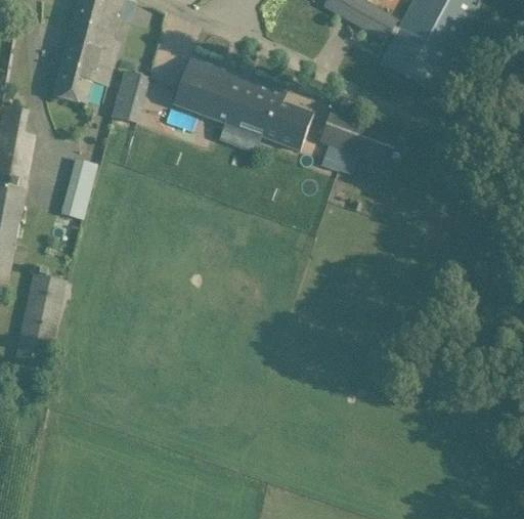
[(79,0),(68,41),(83,45),(79,61),(112,71),(120,40),(114,38),(124,0),(79,0)]
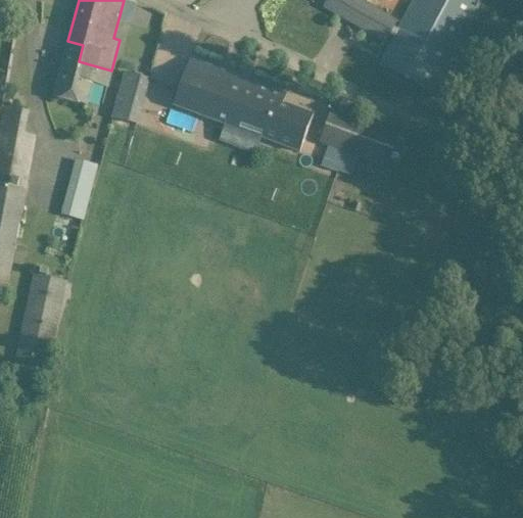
[(325,0),(323,4),(385,40),(397,17),(366,0),(325,0)]
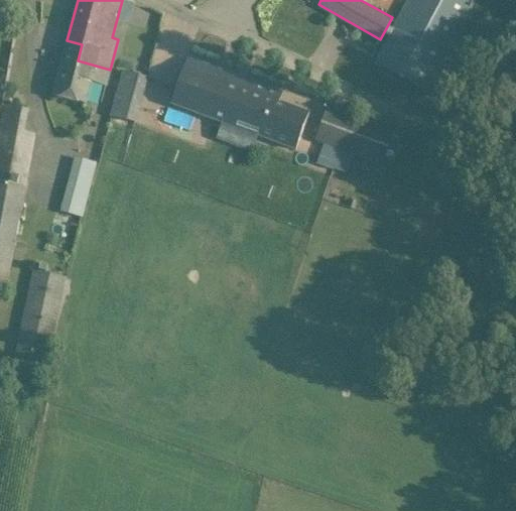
[(407,0),(385,43),(375,61),(426,89),(436,71),(472,0),(407,0)]
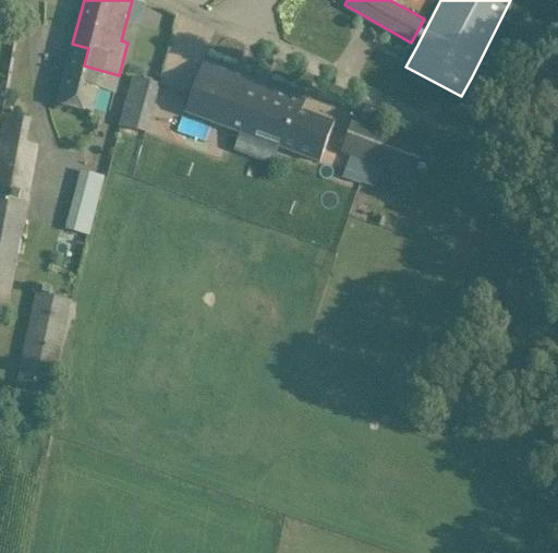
[(88,48),(72,44),(57,100),(92,110),(98,86),(114,91),(119,75),(84,65),(88,48)]
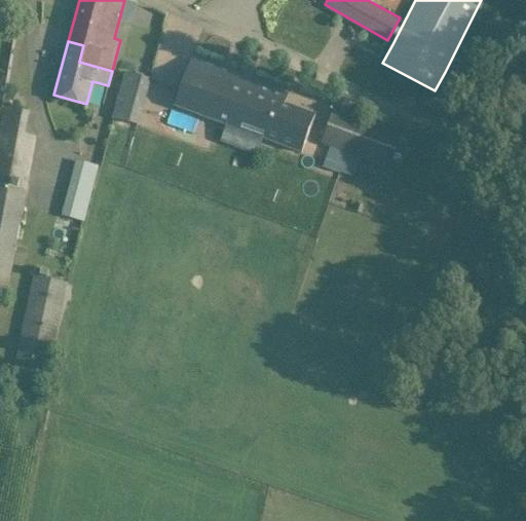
[(174,103),(301,150),(313,113),(283,102),(286,91),(191,57),(184,76),(174,103)]
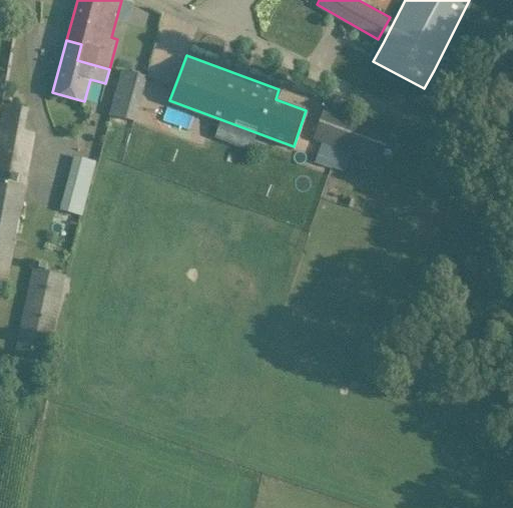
[(108,112),(134,119),(146,74),(120,67),(108,112)]
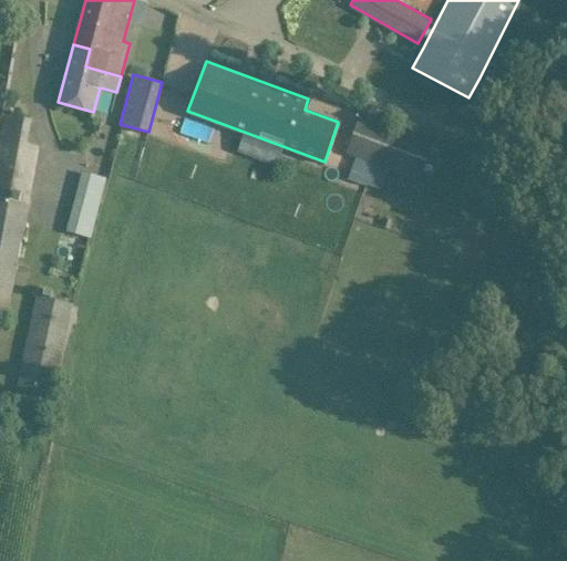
[(4,111),(0,135),(0,318),(4,319),(37,148),(22,146),(29,115),(4,111)]
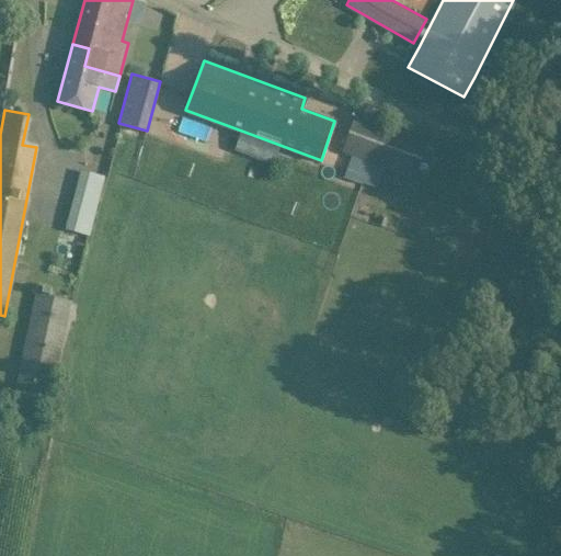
[(355,114),(347,135),(342,149),(352,152),(343,174),(362,181),(369,159),(414,176),(427,140),(355,114)]
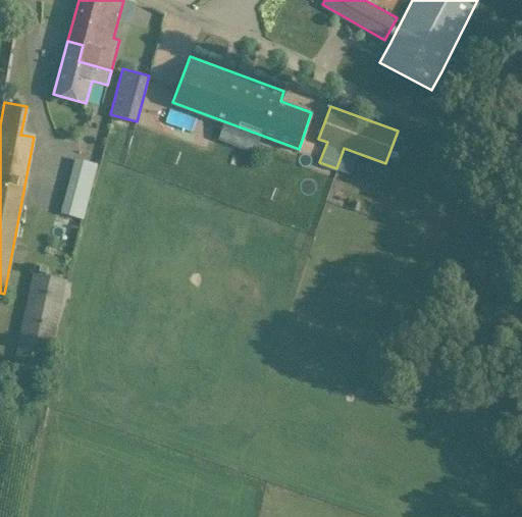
[(61,209),(84,215),(97,164),(74,158),(61,209)]
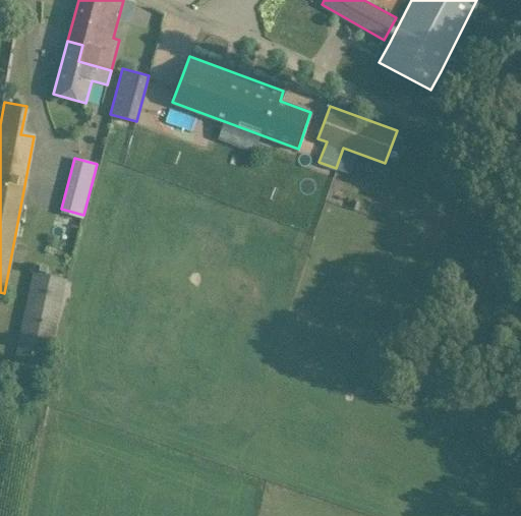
[(6,395),(41,402),(67,277),(48,273),(49,267),(41,265),(40,271),(33,270),(6,395)]
